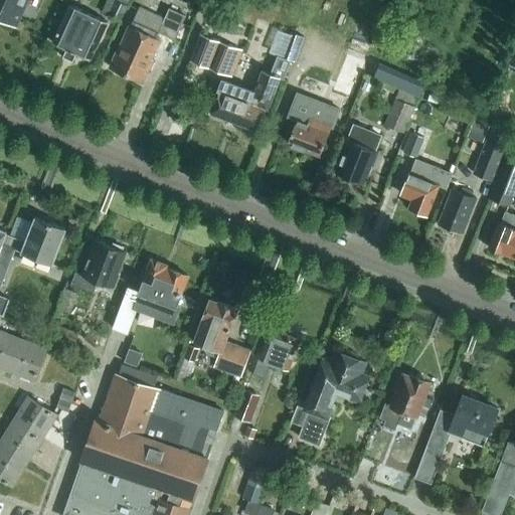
[(0,0),(0,16),(18,25),(25,7),(27,0),(0,0)]
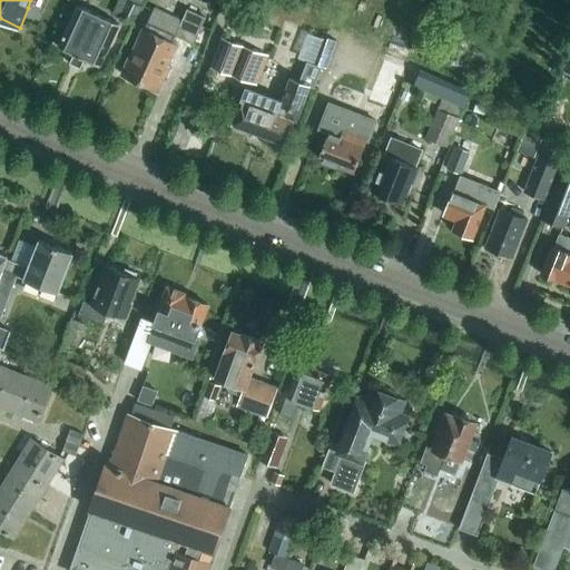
[(145,0),(128,0),(120,18),(135,25),(145,0)]
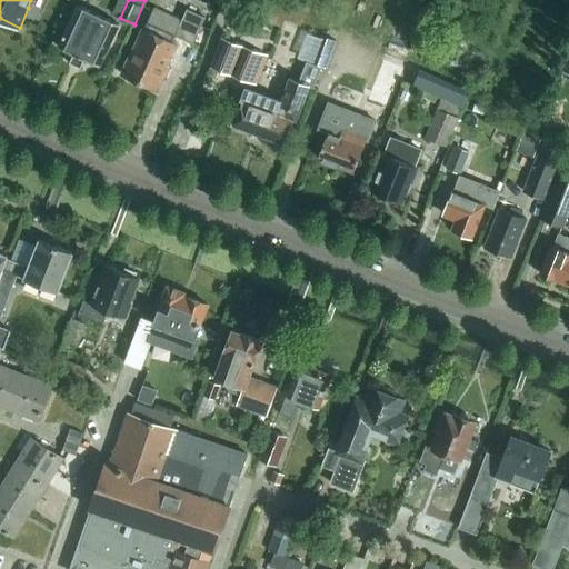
[(101,65),(113,36),(119,23),(78,5),(72,17),(59,46),(101,65)]
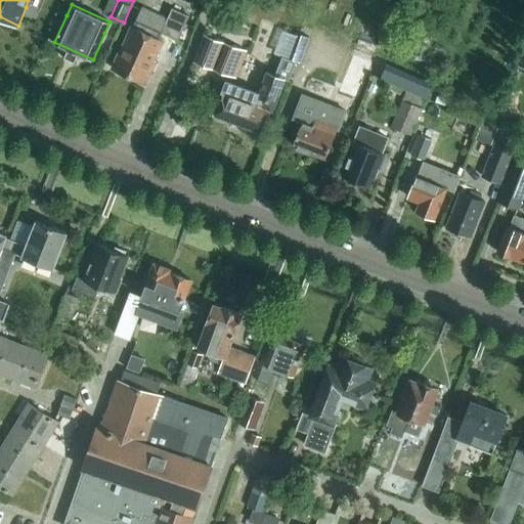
[(145,83),(156,60),(155,59),(164,39),(160,38),(162,33),(178,40),(188,15),(173,8),(168,18),(142,6),(133,26),(132,25),(123,46),(122,45),(112,68),(145,83)]
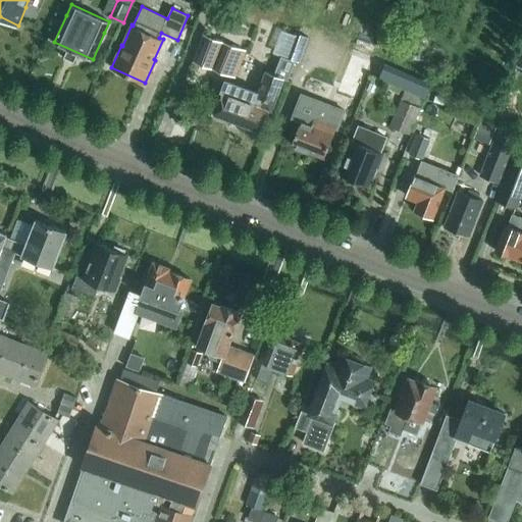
[(298,35),(290,58),(296,61),(300,62),(309,38),(298,34),(298,35)]
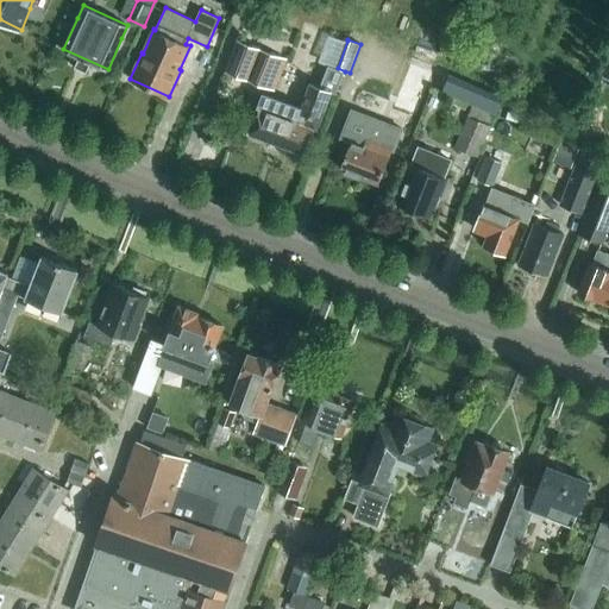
[(287,61),(238,42),(226,74),(275,92),(287,61)]
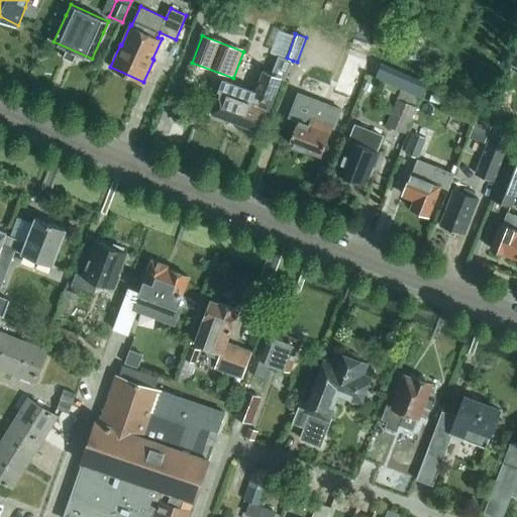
[(355,39),(338,95),(358,101),(376,46),(355,39)]
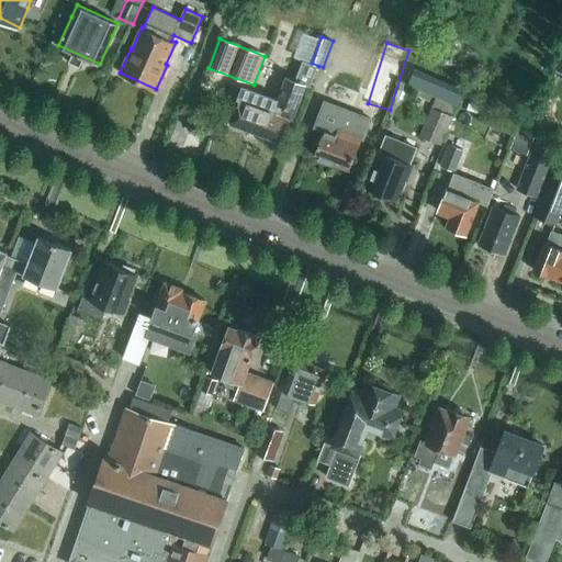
[(561,46),(551,71),(561,75),(561,46)]
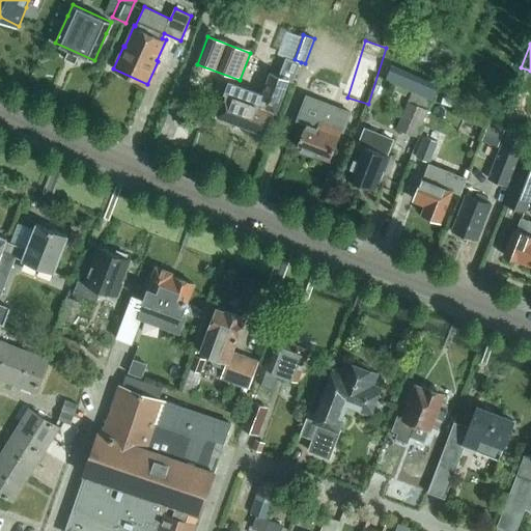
[(263,93),(254,90),(241,124),(266,134),(274,112),(277,112),(289,80),(294,82),(301,62),(295,59),(286,57),(279,76),(271,73),(263,93)]
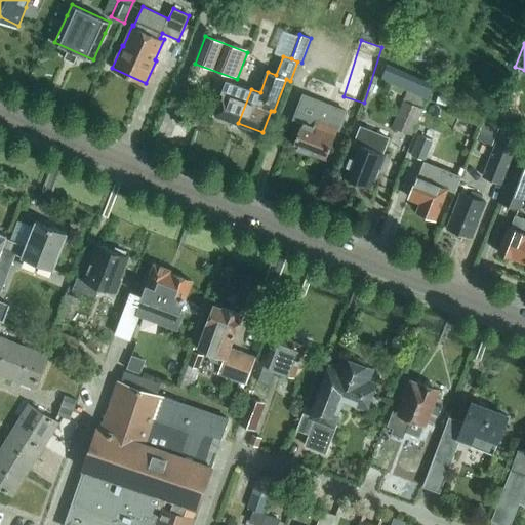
[(238,123),(251,89),(227,80),(214,114),(238,123)]
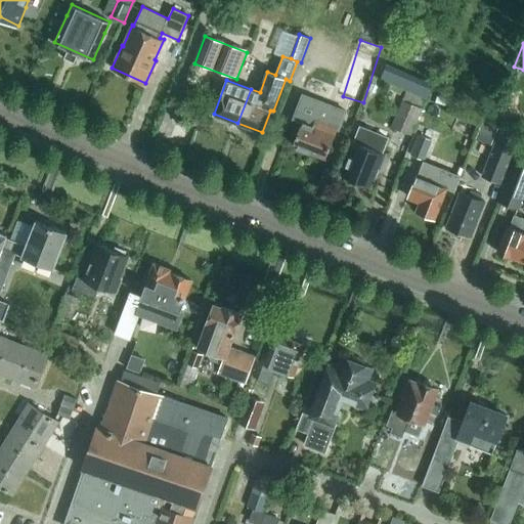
[(412,134),(428,96),(408,88),(392,126),(412,134)]
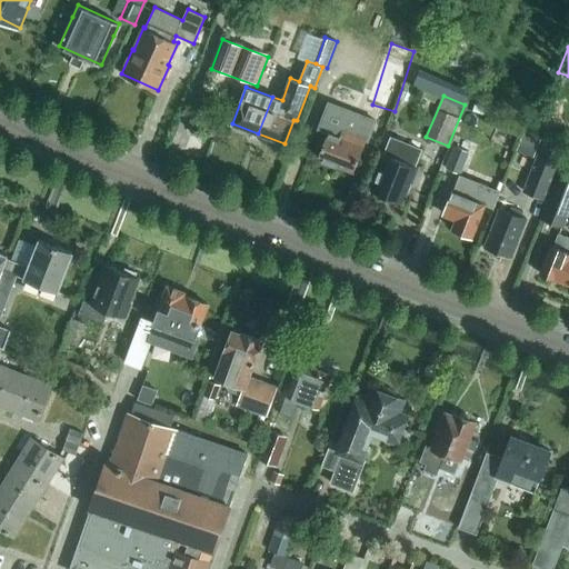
[(329,103),(318,131),(327,135),(318,158),(353,171),(369,133),(375,121),(329,103)]
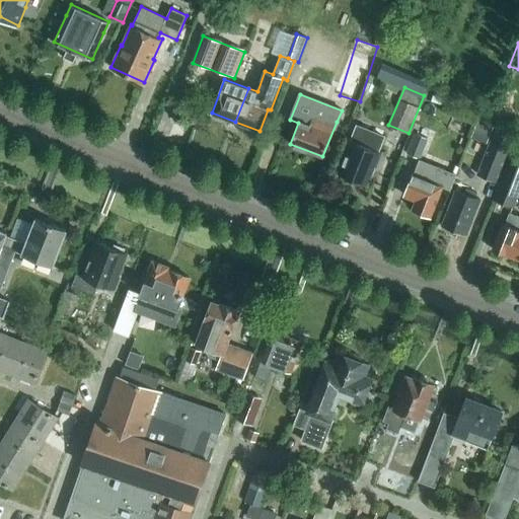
[(491,126),(475,120),(468,138),(485,144),(491,126)]
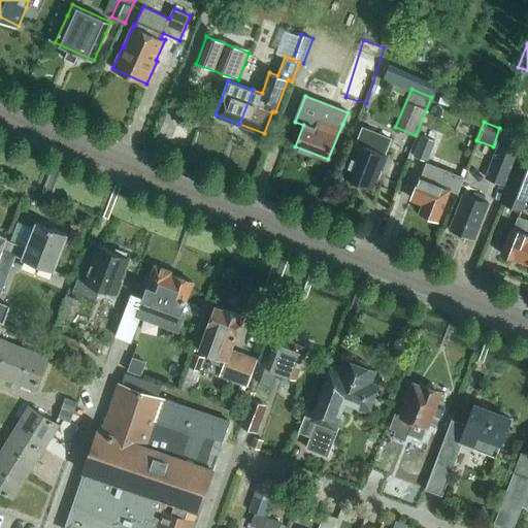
[(364,127),(344,176),(345,177),(372,188),(380,169),(383,171),(390,155),(386,154),(387,151),(392,137),(364,127)]
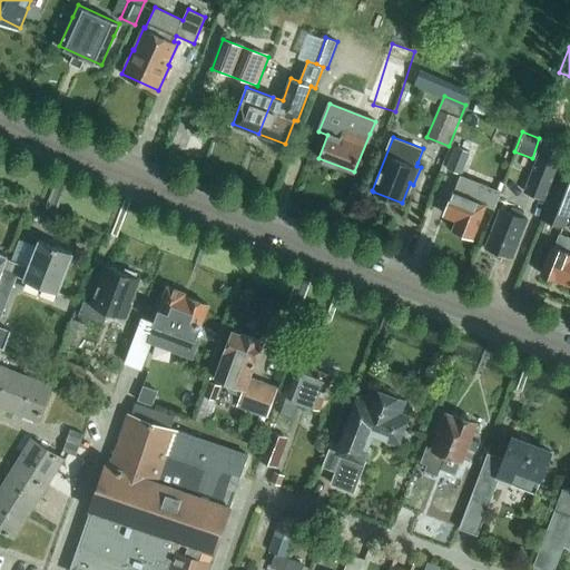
[(539,153),(524,190),(544,198),(559,161),(564,147),(547,139),(541,154),(539,153)]
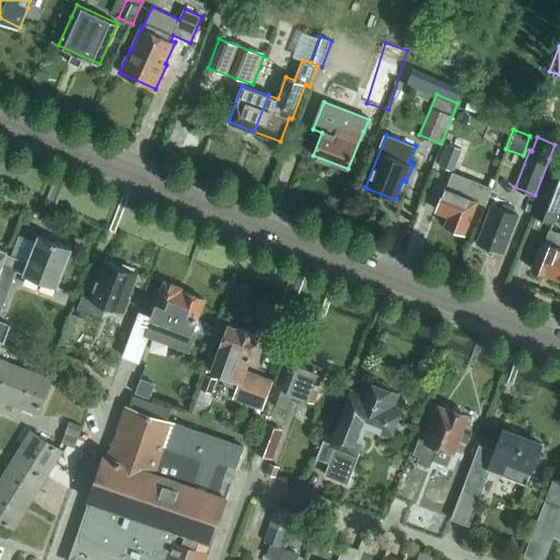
[(454,171),(463,149),(448,143),(439,165),(454,171)]
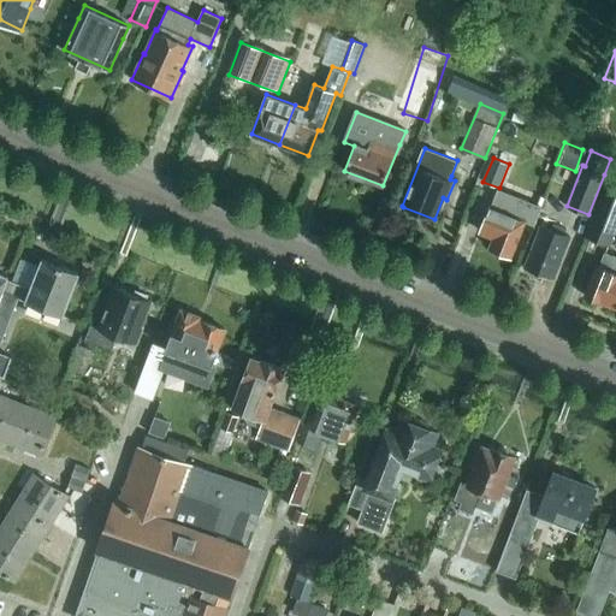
[(615,234),(615,190),(605,187),(586,236),(611,247),(615,234)]
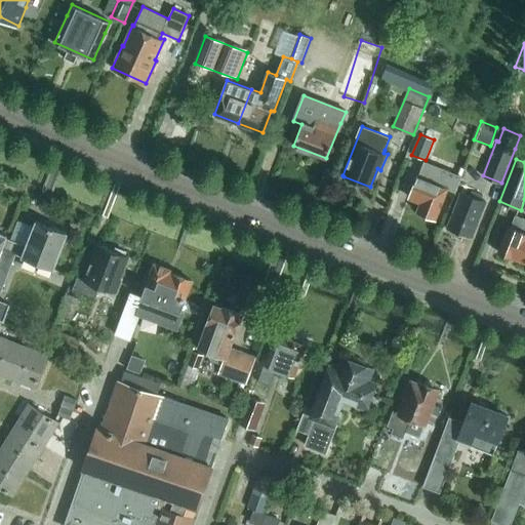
[(418,175),(410,197),(421,202),(417,211),(436,218),(448,188),(455,191),(462,175),(425,160),(418,175)]
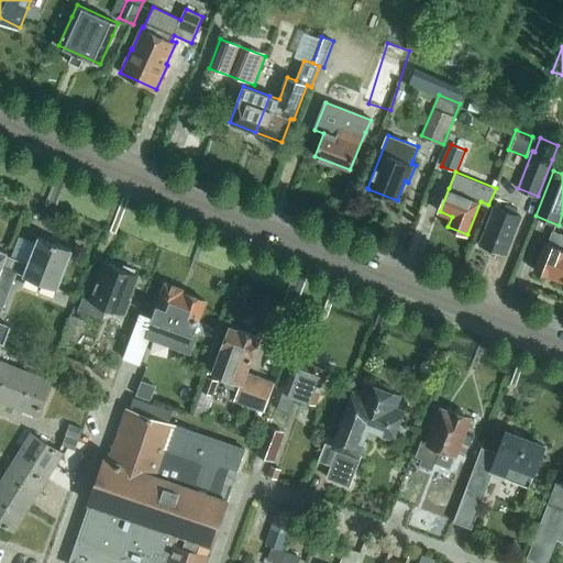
[(521,216),(495,206),(479,244),(507,254),(521,216)]
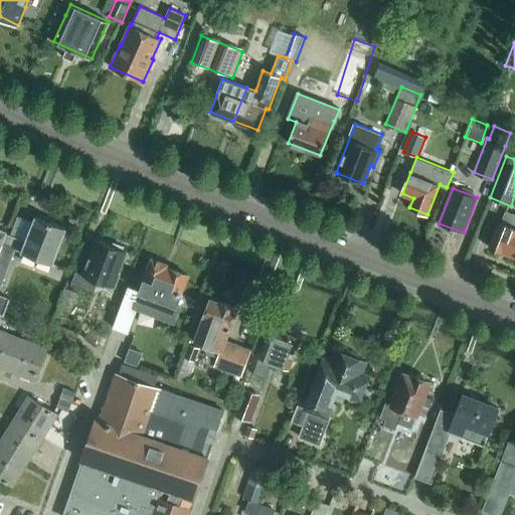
[(499,221),(489,247),(514,256),(514,214),(505,211),(501,222),(499,221)]
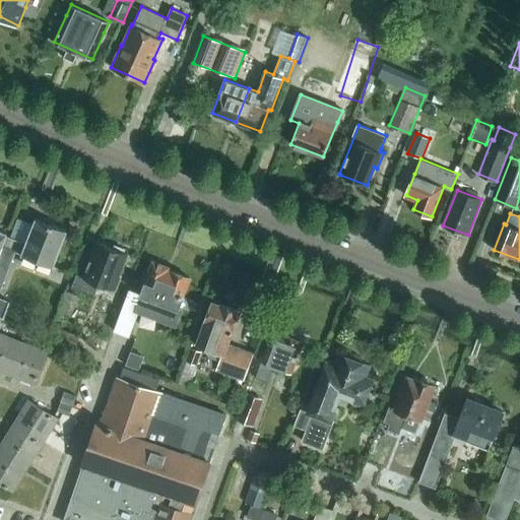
[(7,234),(7,233),(0,250),(0,279),(4,281),(15,251),(21,254),(54,266),(68,231),(50,223),(51,220),(42,217),(41,219),(36,217),(26,243),(7,236),(7,234)]
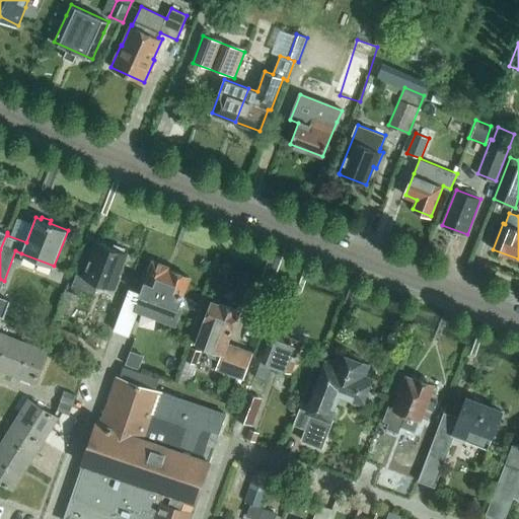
[(114,247),(97,241),(84,277),(77,275),(74,286),(94,294),(98,283),(113,289),(127,252),(124,251),(125,248),(115,245),(114,247)]
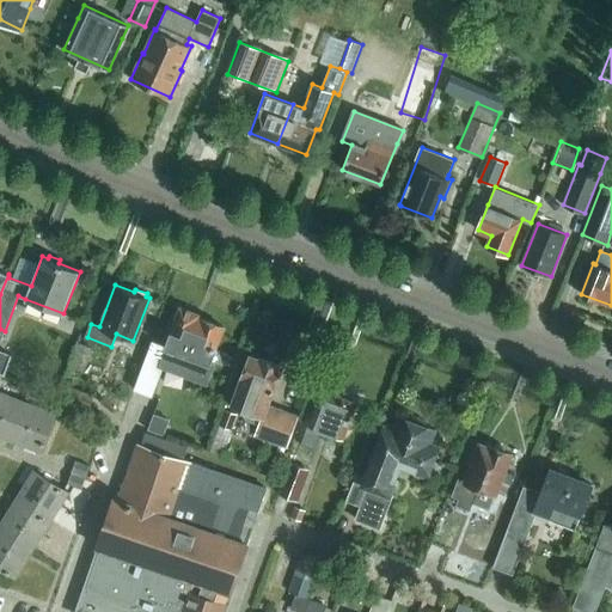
[(199,314),(181,307),(176,322),(175,322),(170,332),(171,334),(166,347),(153,341),(135,390),(152,396),(160,372),(158,372),(163,357),(185,366),(189,355),(210,363),(215,349),(215,348),(224,326),(202,318),(201,320),(196,318),(199,314)]
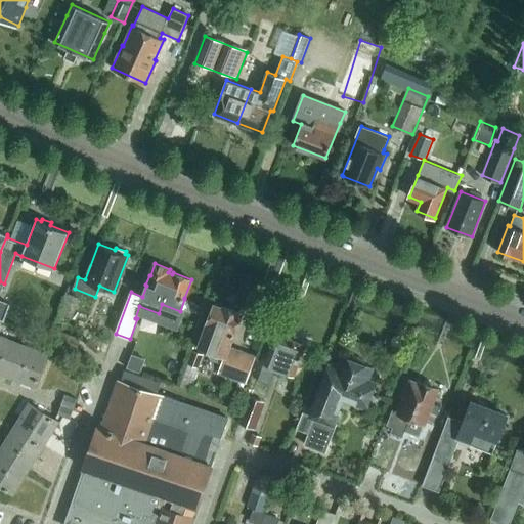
[(0,319),(4,321),(10,304),(0,299),(0,319)]
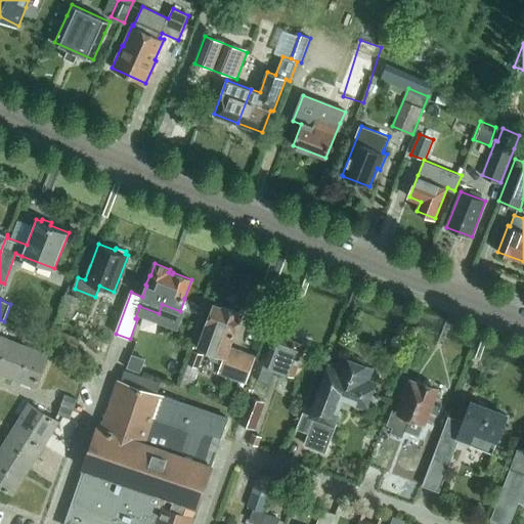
[(242,313),(223,306),(222,307),(215,304),(199,347),(224,357),(218,373),(245,383),(255,356),(229,346),(242,313)]
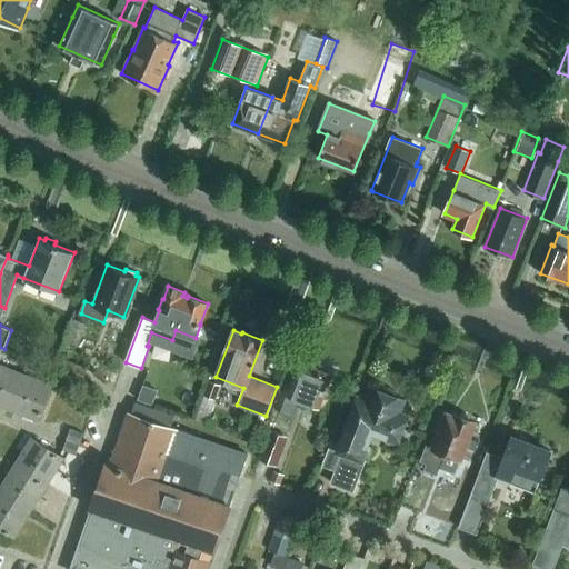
[(87,369),(62,360),(57,373),(82,382),(87,369)]
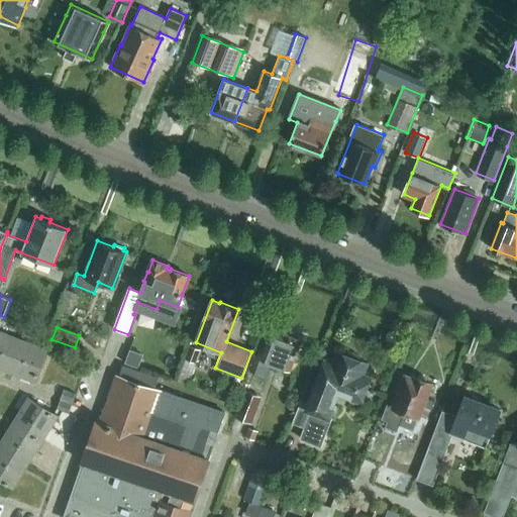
[(291,371),(303,338),(300,337),(298,332),(292,329),(287,332),(285,331),(284,332),(273,328),(261,358),(261,359),(254,375),(267,379),(273,364),(291,371)]
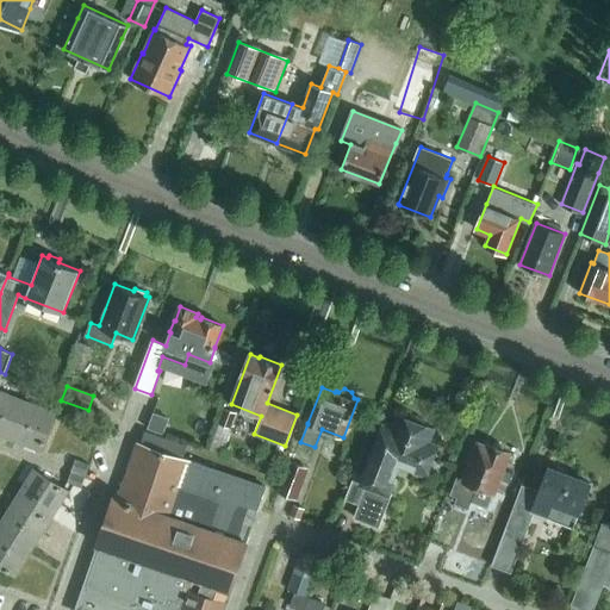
[(0,434),(10,439),(25,400),(0,390),(0,434)]
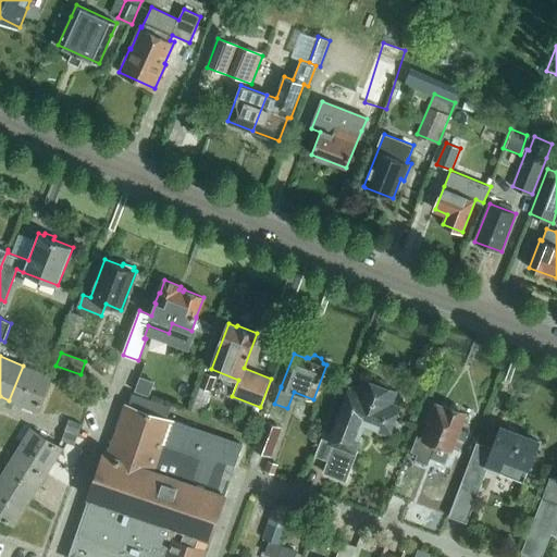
[(109,362),(106,373),(114,375),(118,366),(109,362)]
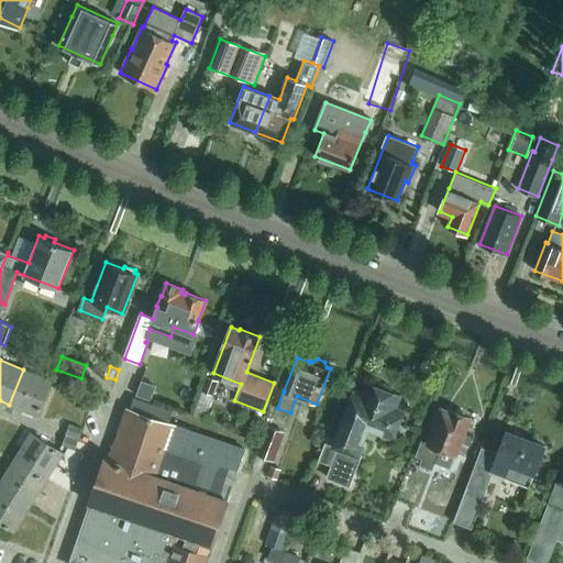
[(52,381),(23,370),(9,405),(39,416),(52,381)]
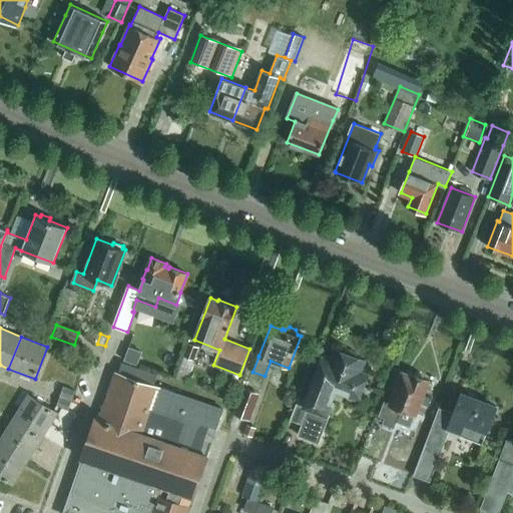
[(199,348),(188,344),(184,357),(195,361),(199,348)]
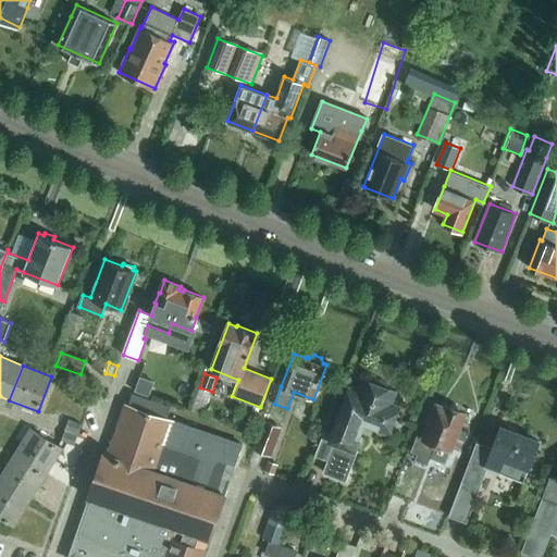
[(140,376),(135,391),(150,396),(155,381),(140,376)]
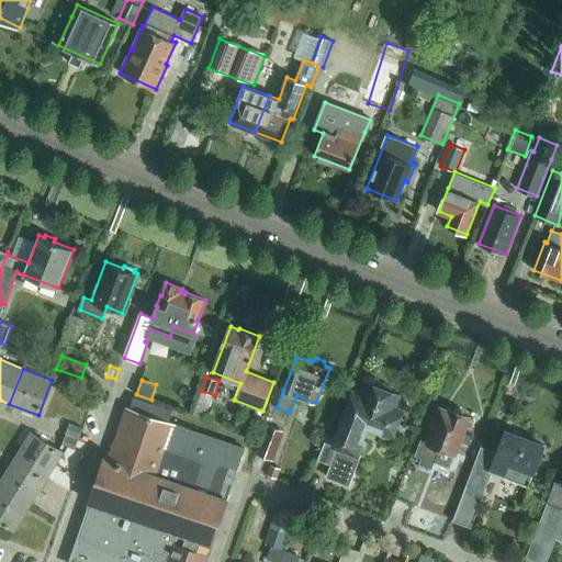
[(327,435),(318,460),(333,465),(328,476),(347,484),(358,454),(363,441),(359,439),(361,433),(363,425),(393,437),(394,433),(398,420),(403,411),(394,407),(398,394),(389,390),(390,386),(379,382),(378,385),(368,382),(363,394),(358,392),(357,393),(353,392),(336,438),(327,435)]
